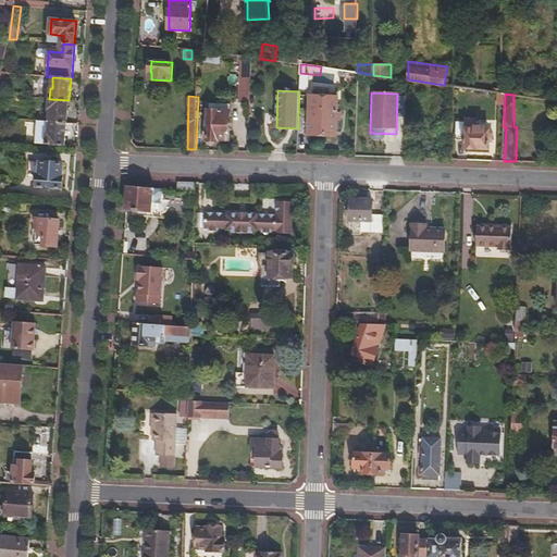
[(298,128),(298,132),(309,132),(309,134),(337,135),(338,97),(311,96),(310,115),(298,115),(298,128)]
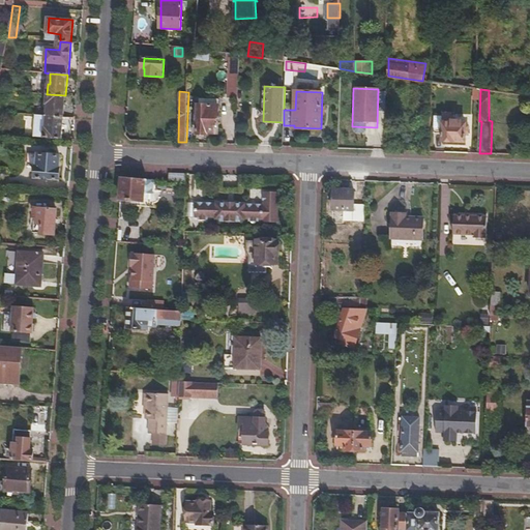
[(48,105),(48,115),(63,117),(65,95),(47,94),(46,104),(48,105)]
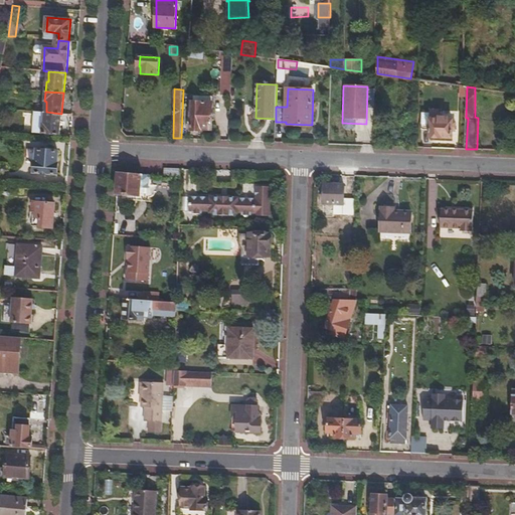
[(212,102),(193,102),(191,130),(212,129),(212,102)]
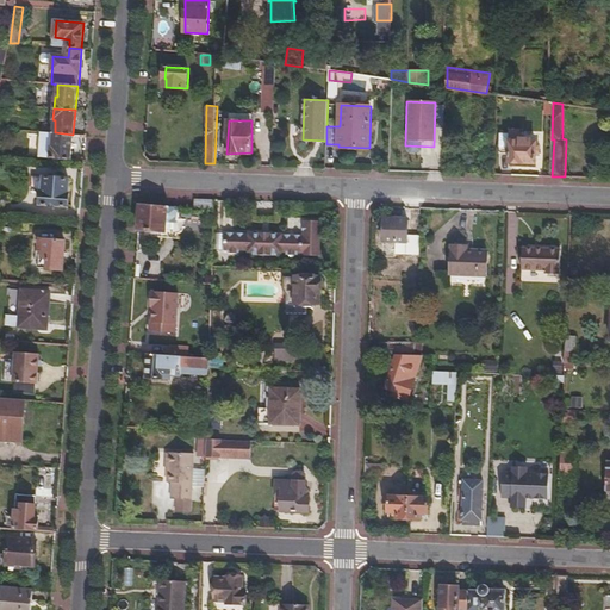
[(510,154),(510,161),(536,162),(536,142),(531,141),(531,138),(524,138),(524,129),(510,129),(510,134),(502,134),(500,153),(510,154)]
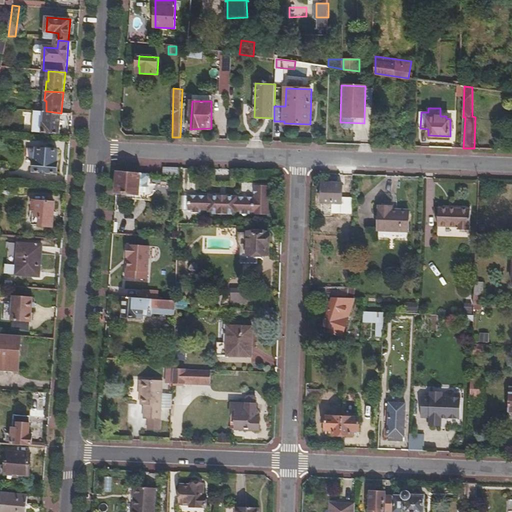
[(61,120),(72,121),(73,114),(61,113),(46,111),(45,123),(42,123),(42,133),(60,134),(61,120)]
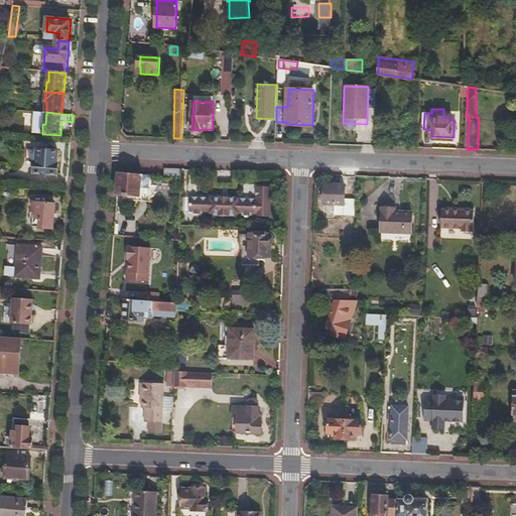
[(59,151),(37,149),(35,173),(57,174),(59,151)]
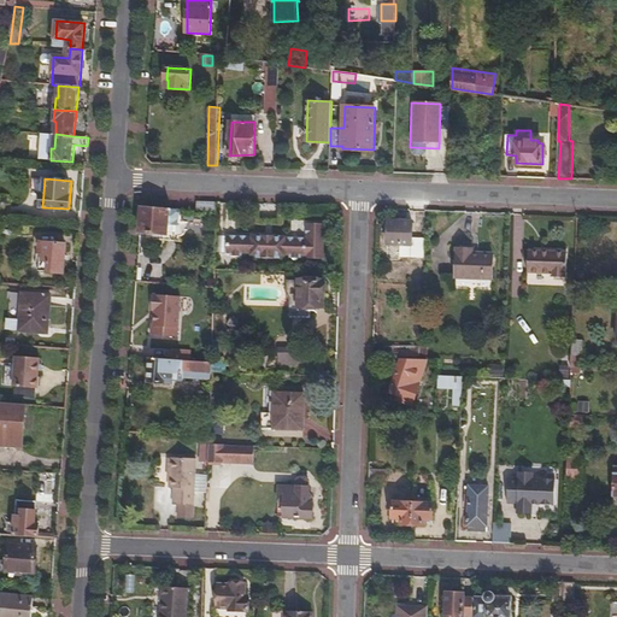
[(217,201),(197,200),(197,210),(217,212),(217,201)]
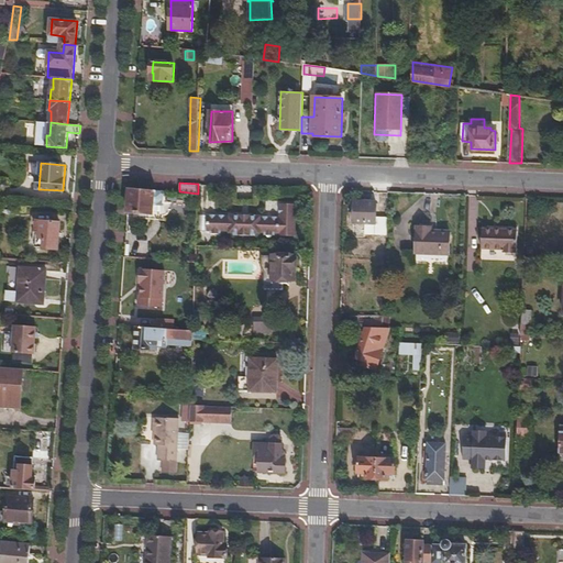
[(154,190),(130,188),(128,212),(153,213),(153,211),(154,190)]
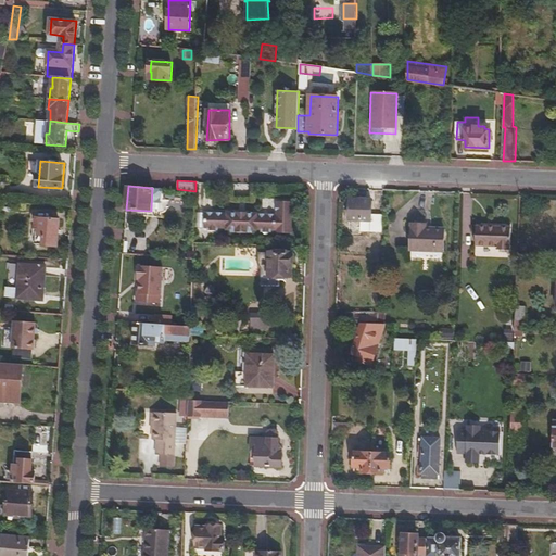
[(161,189),(152,188),(151,209),(160,210),(161,189)]
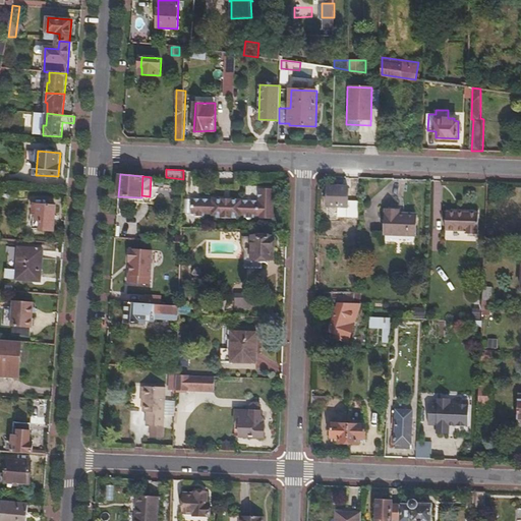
[(328,205),(338,206),(348,206),(349,186),(329,186),(328,205)]
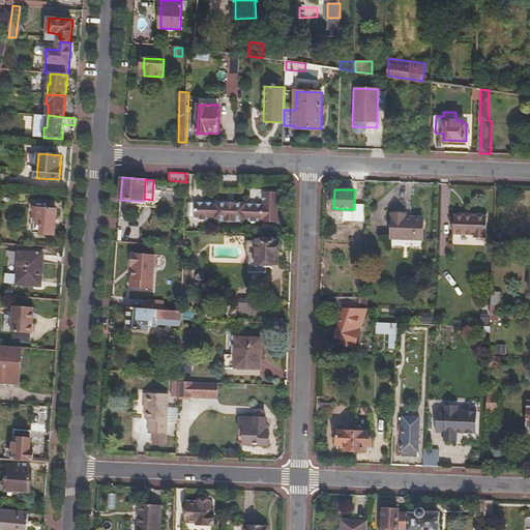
[(216,203),(196,202),(196,216),(198,216),(198,218),(208,218),(208,217),(215,216),(215,218),(221,218),(221,221),(240,222),(241,219),(244,218),(249,218),(249,222),(260,222),(260,219),(263,219),(264,204),(217,201),(216,203)]
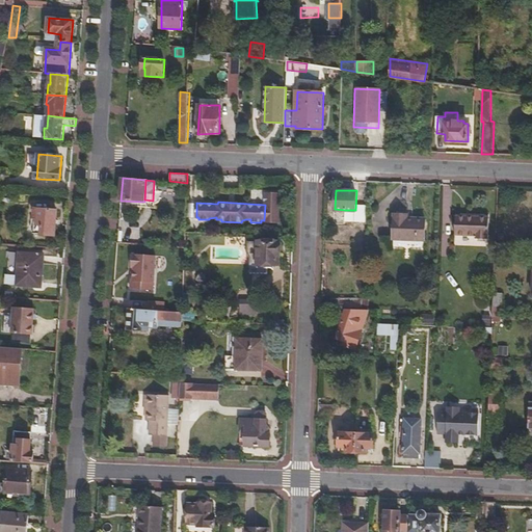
[(57,211),(38,209),(37,224),(36,234),(56,235),(57,211)]
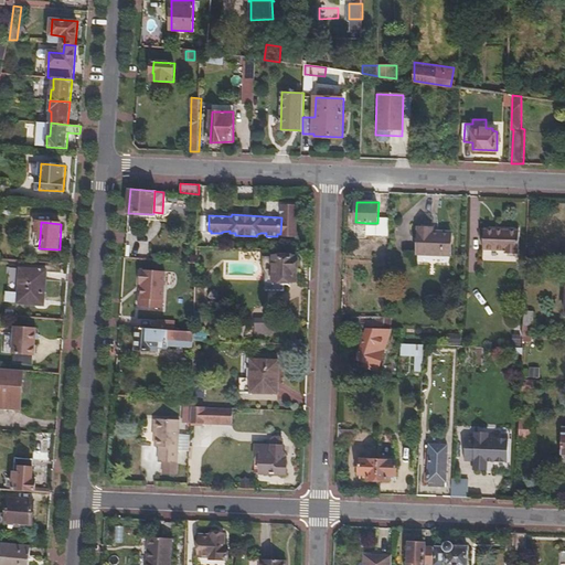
[(419,227),(418,253),(451,255),(451,232),(433,232),(433,227),(419,227)]
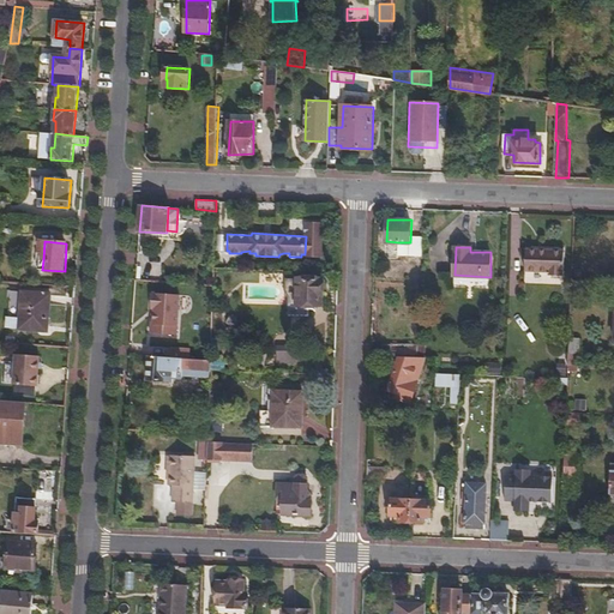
[(527,250),(527,269),(552,270),(551,276),(563,276),(563,270),(565,270),(565,251),(527,250)]
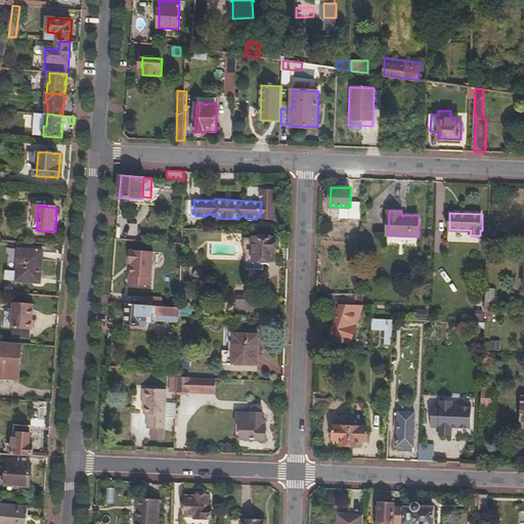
[(276,238),(248,237),(248,249),(247,269),(263,269),(263,260),(275,260),(276,238)]
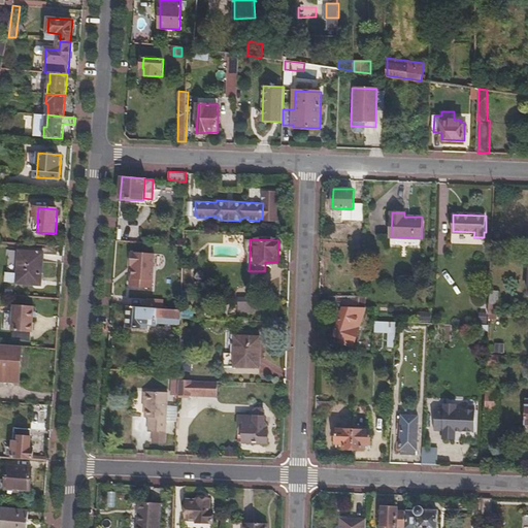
[(20,251),(17,283),(41,285),(43,253),(20,251)]
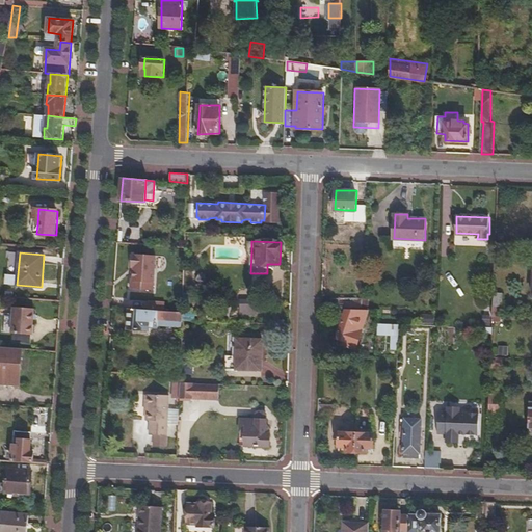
[(158,268),(130,267),(129,283),(137,283),(137,285),(157,287),(158,268)]
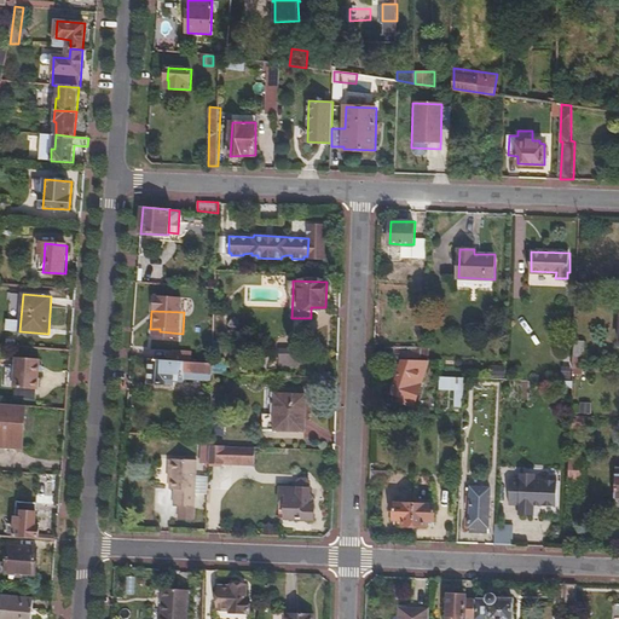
[(574,341),(573,368),(580,368),(582,357),(584,357),(585,341),(574,341)]
